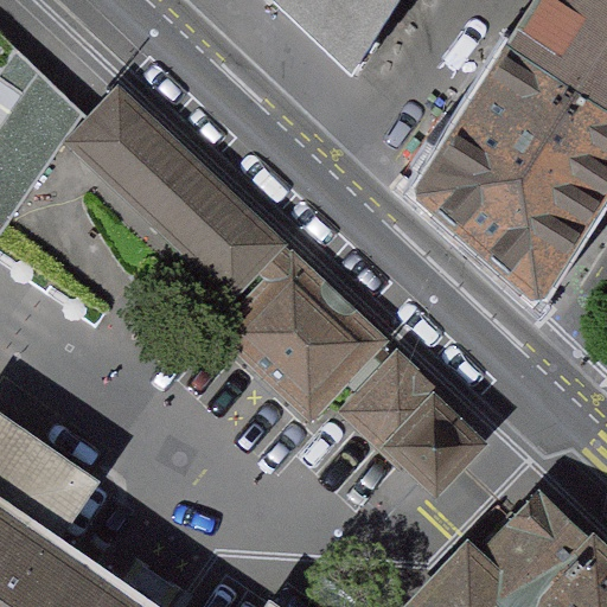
[(397,0),(287,0),(359,59),(397,0)]
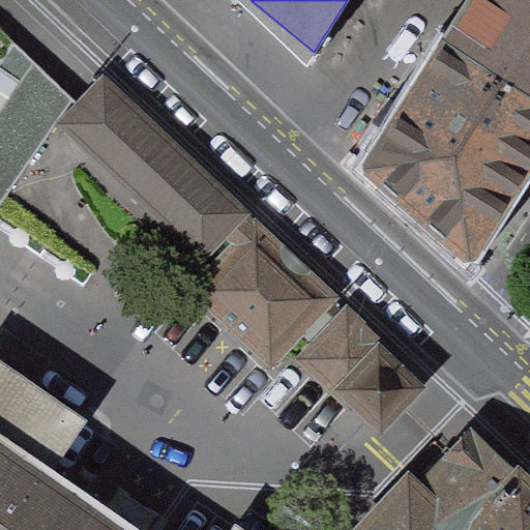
[(529,158),(529,0),(455,0),(410,81),(529,158)]
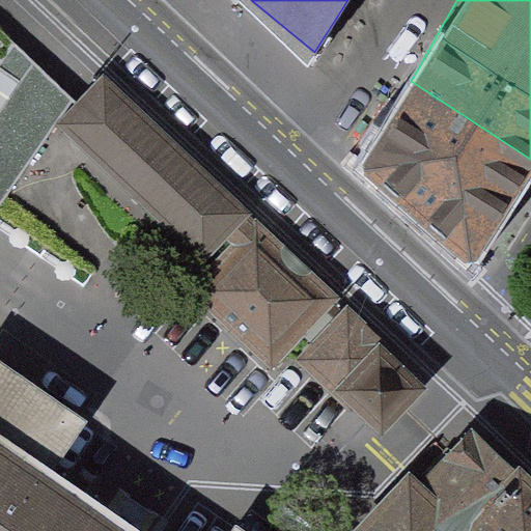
[(0,58),(12,40),(0,28),(0,58)]
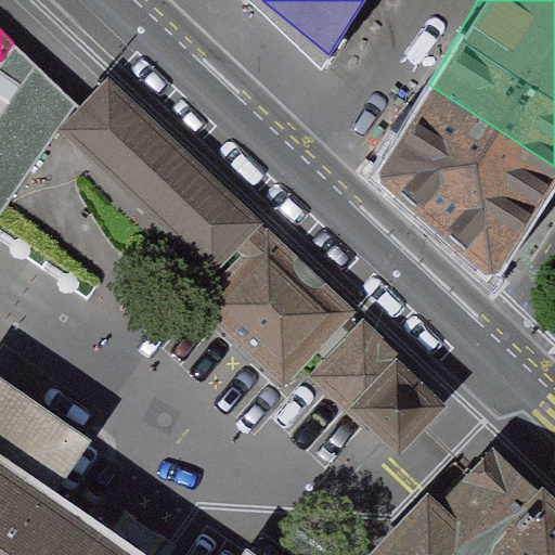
[(82,104),(13,42),(0,61),(0,69),(20,82),(10,102),(0,115),(0,215),(59,129),(82,104)]
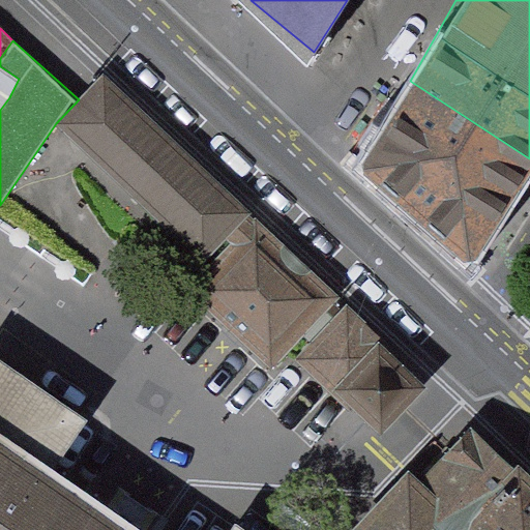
[(196,239),(230,203),(98,79),(79,99),(56,123),(187,247),(196,239)]
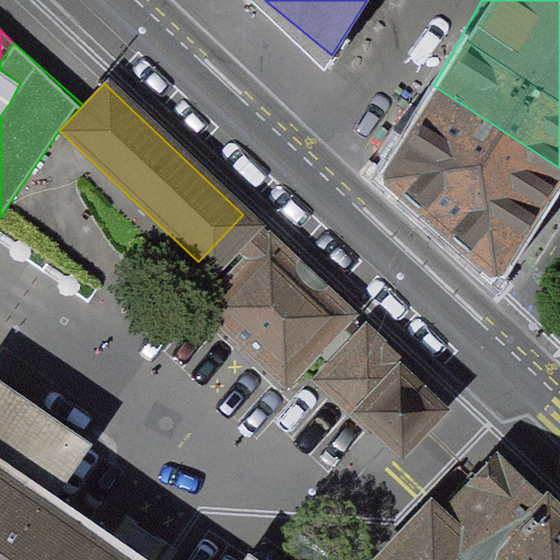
[(559,179),(559,167),(433,85),(385,167),(501,272),(559,179)]
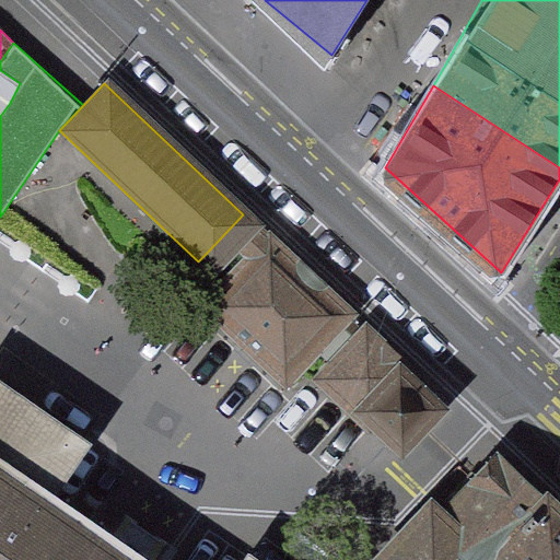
[(348,314),(243,214),(207,253),(234,279),(209,305),(287,378),(304,360),(314,350),(348,314)]
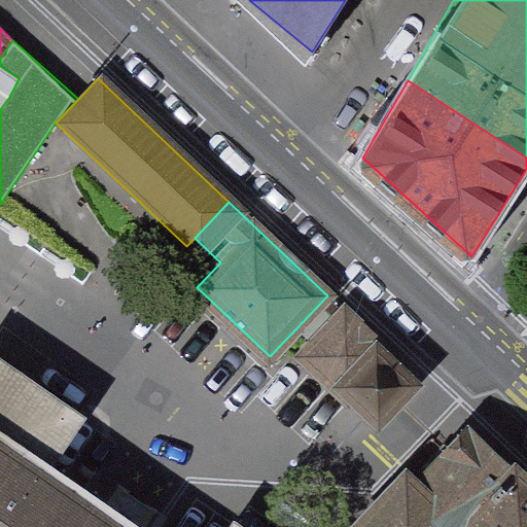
[(416,378),(343,308),(309,343),(295,329),(286,339),(348,398),(354,392),(379,417),(416,378)]
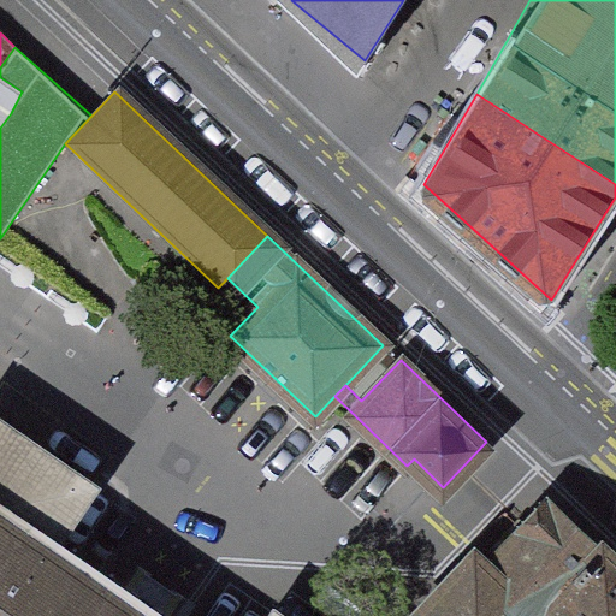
[(104,489),(0,416),(0,615),(284,615),(273,609),(268,615),(161,615),(64,548),(104,489)]
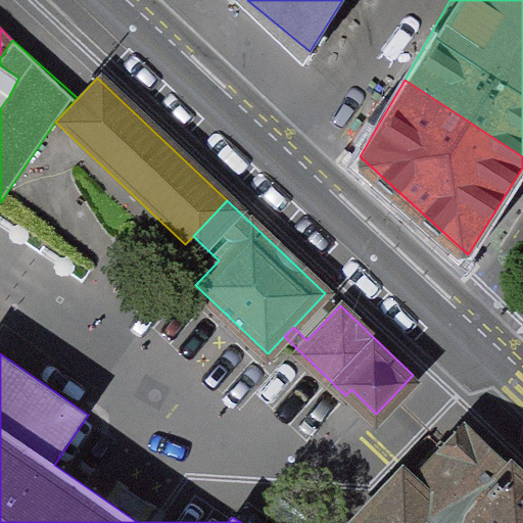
[(405,471),(359,520),(362,522),(522,522),(522,473),(471,425),(417,482),(405,471)]
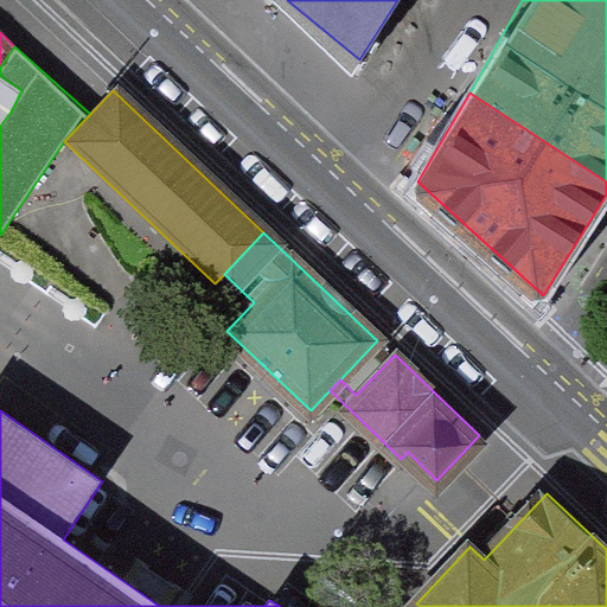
All buildings are outlined.
